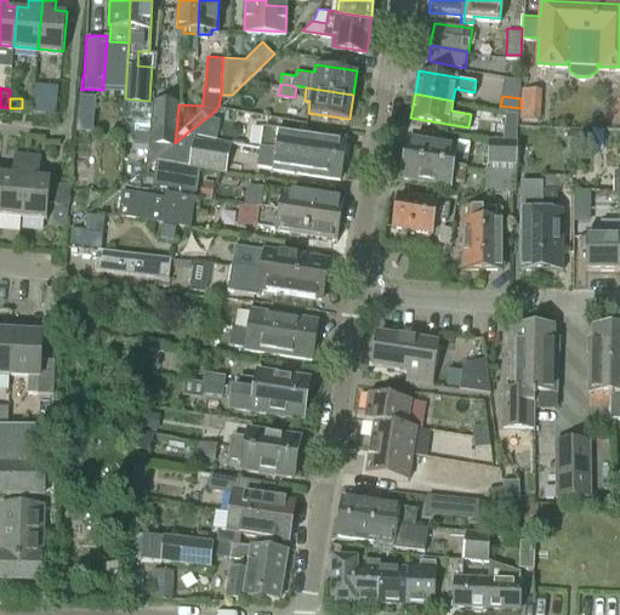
[(175,143),(178,104),(180,100),(153,98),(151,130),(148,149),(147,165),(157,158),(175,143)]
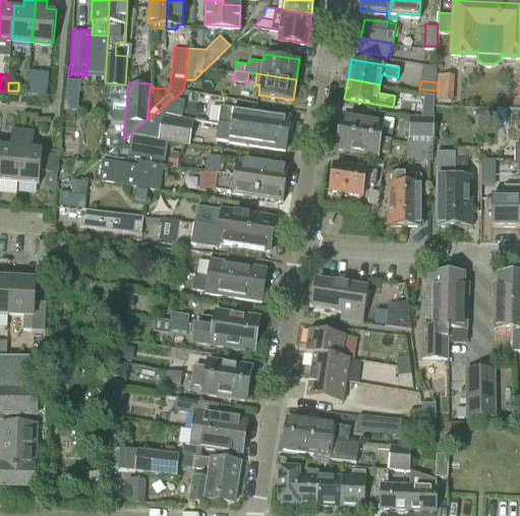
[(432,114),(434,93),(423,93),(423,113),(432,114)]
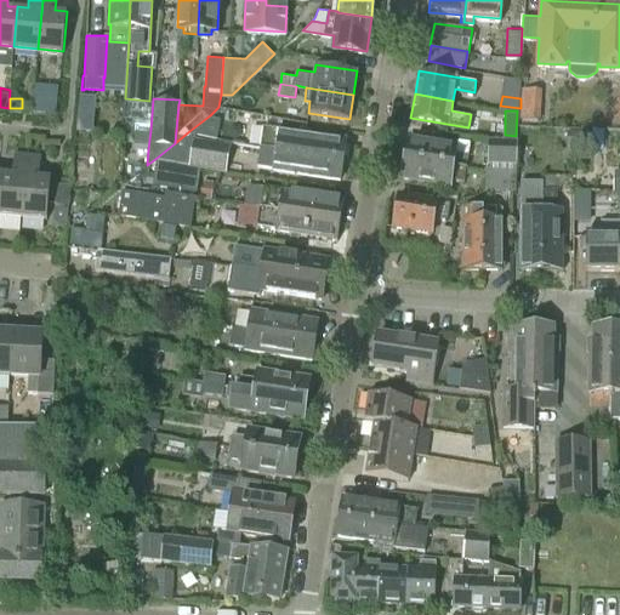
[(210,115),(189,131),(197,132),(217,137),(221,118),(210,115)]
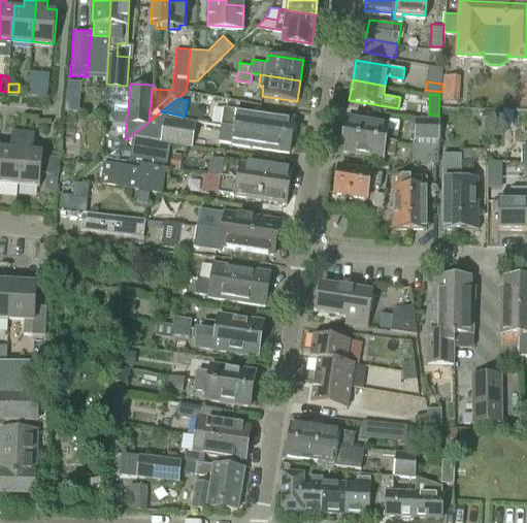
[(224,105),(221,123),(292,133),(295,116),(238,107),(224,105)]
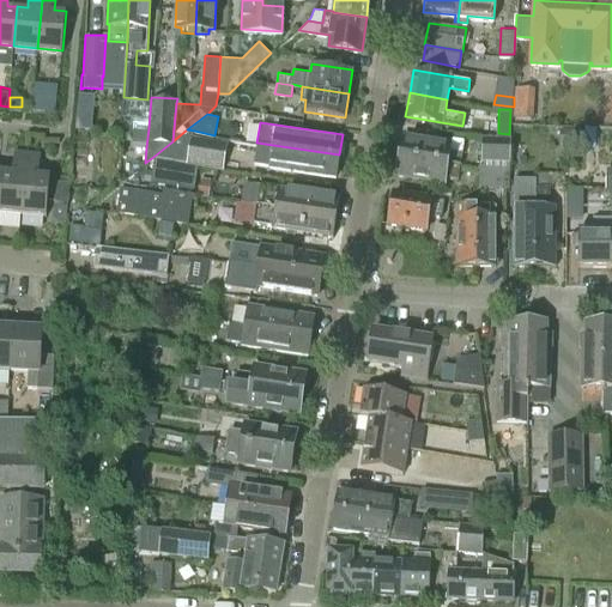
[(132,147),(146,147),(149,128),(139,127),(133,127),(132,147)]
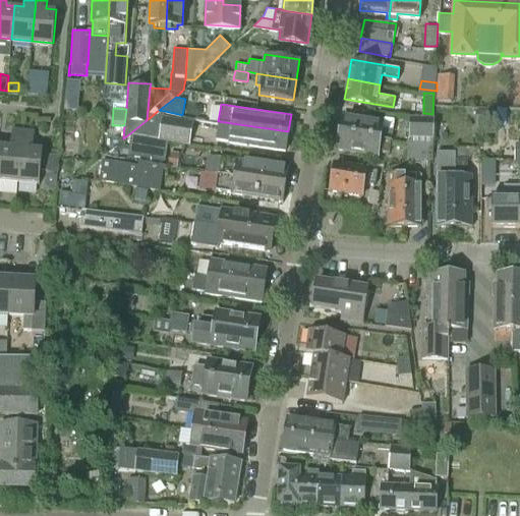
[(497,119),(497,108),(476,108),(476,119),(497,119)]
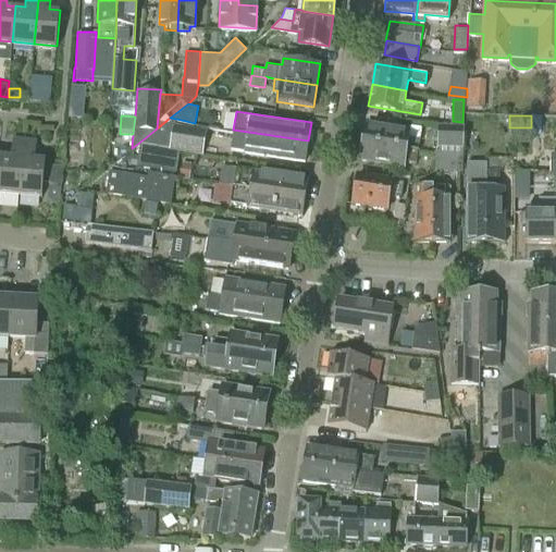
[(170,118),(157,129),(140,142),(140,143),(180,149),(202,152),(207,127),(175,122),(176,119),(170,118)]
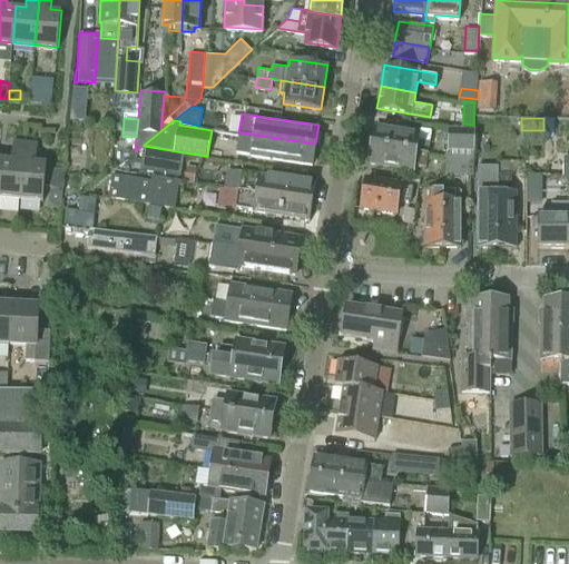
[(445,151),(445,152),(460,154),(459,162),(473,164),(473,125),(463,124),(449,124),(448,151),(445,151)]
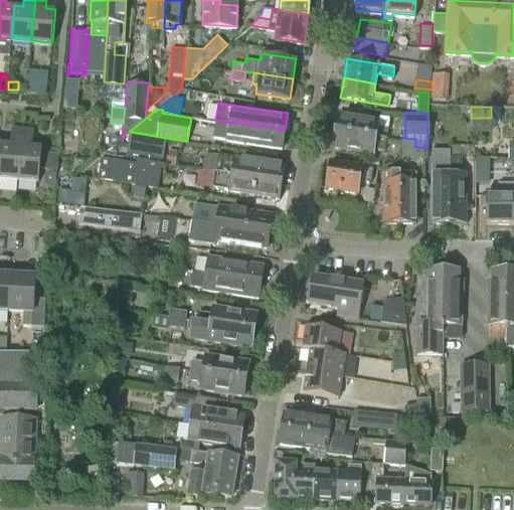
[(338,114),(335,130),(386,138),(389,121),(378,119),(378,121),(338,114)]
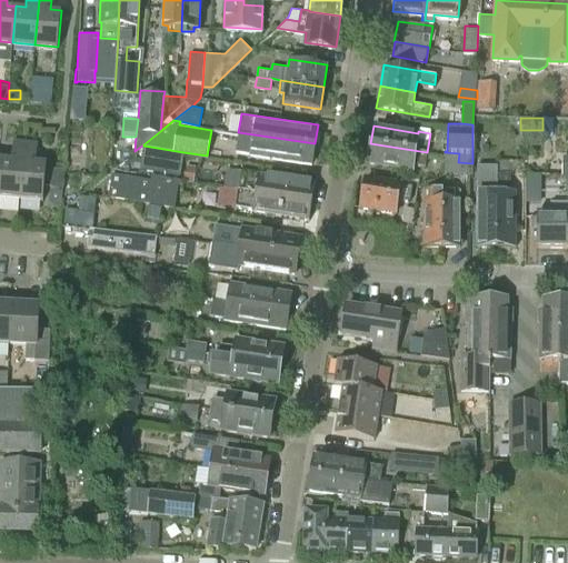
[(315,143),(238,132),(236,150),(250,152),(250,153),(311,162),(315,143)]
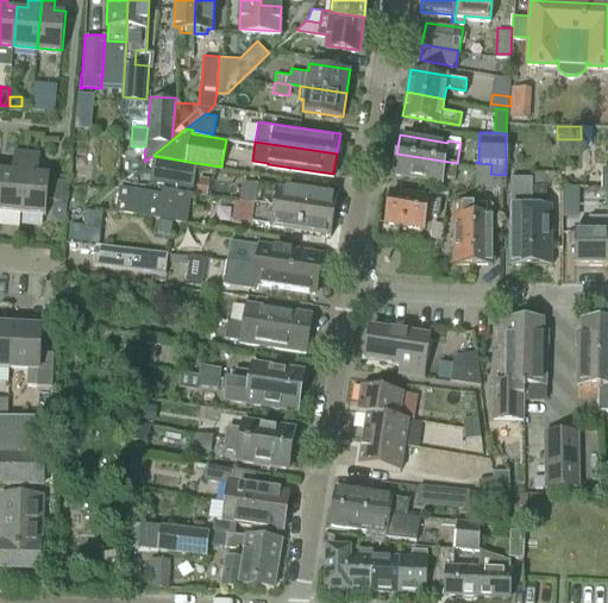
[(1,168),(0,184),(0,207),(22,211),(27,149),(14,148),(12,169),(1,168)]
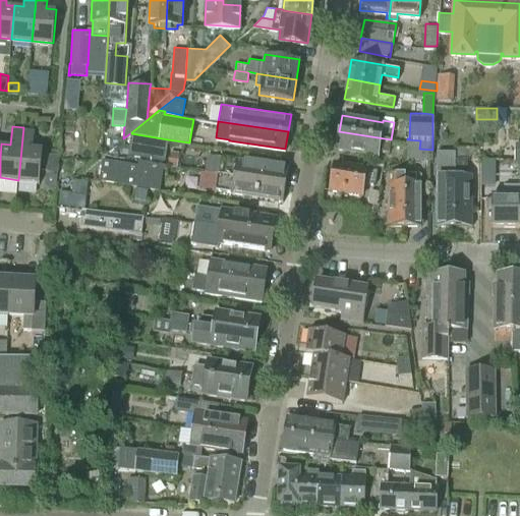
[(23,127),(18,180),(40,182),(43,148),(33,147),(35,128),(23,127)]
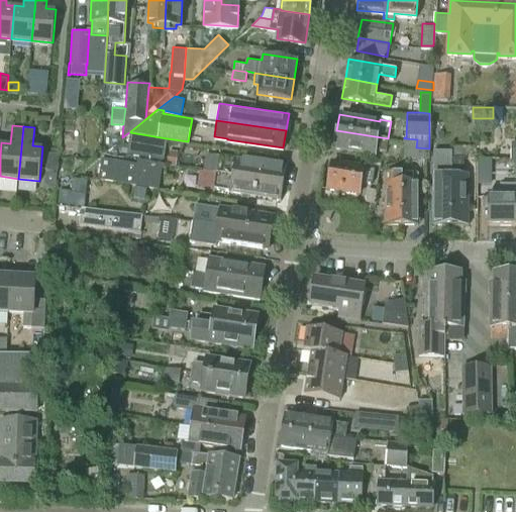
[(388,138),(336,130),(334,146),(375,152),(376,147),(387,149),(388,138)]
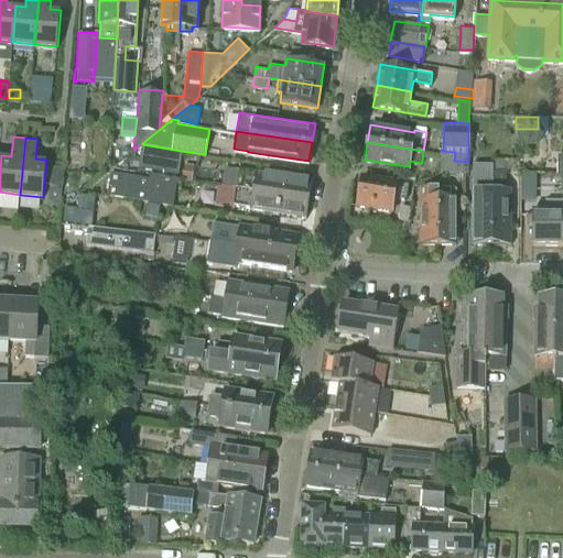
[(182,151),(142,144),(139,165),(179,172),(182,151)]
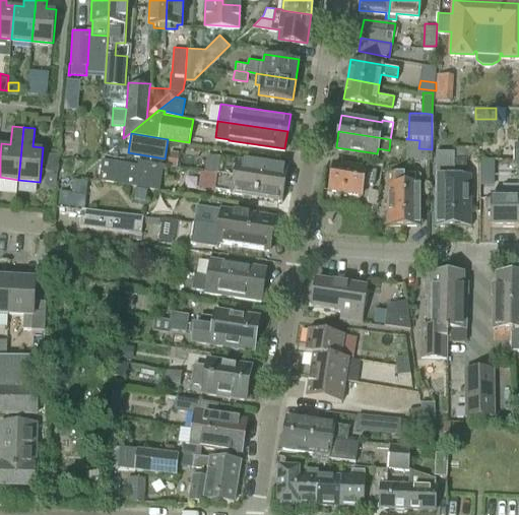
[(406,139),(406,148),(418,148),(419,140),(406,139)]
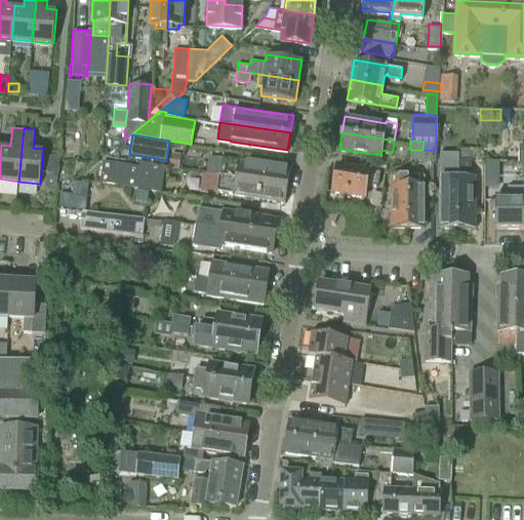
[(169,164),(178,165),(180,151),(171,149),(169,164)]
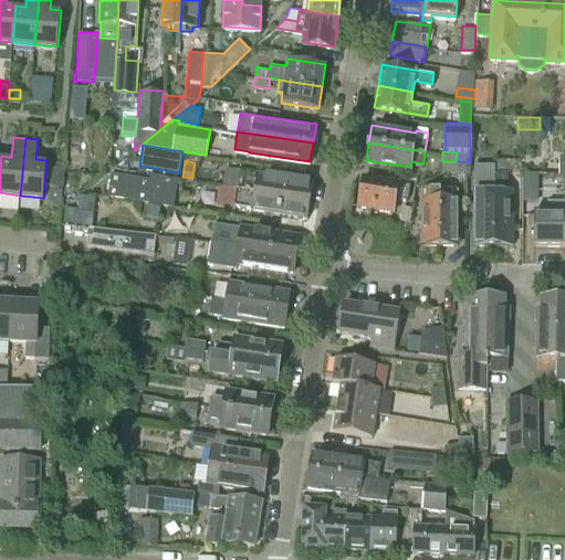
[(456,161),(442,161),(441,170),(456,170),(456,161)]
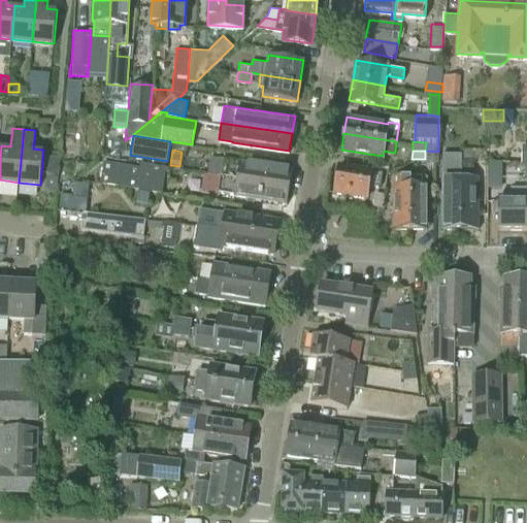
[(461,158),(461,153),(443,153),(442,227),(460,227),(461,158)]
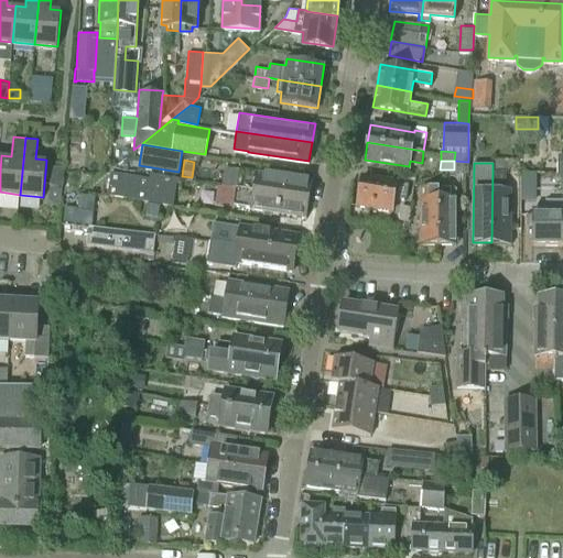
[(52,164),(51,183),(63,184),(64,165),(52,164)]
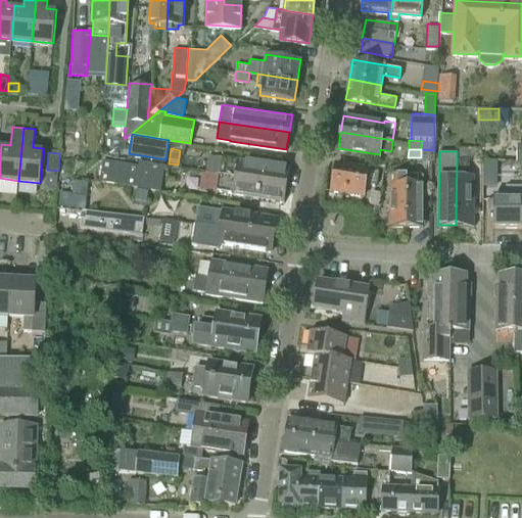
[(219,173),(287,183),(290,166),(222,155),(219,173)]
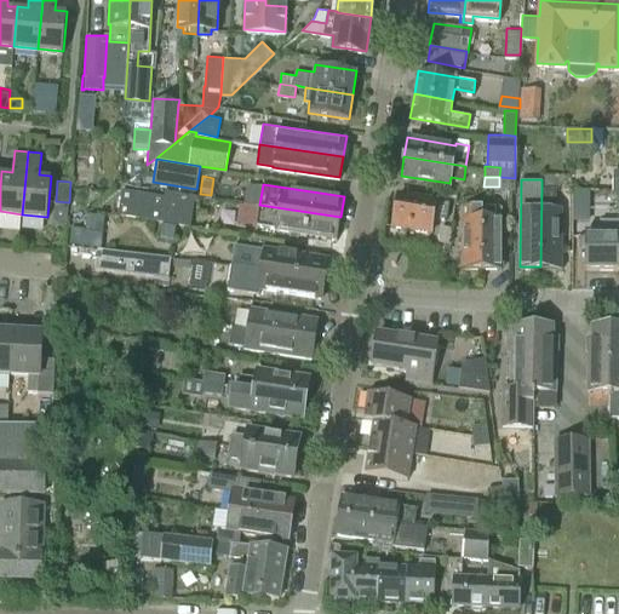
[(542,185),(540,267),(561,267),(562,207),(559,207),(559,185),(542,185)]
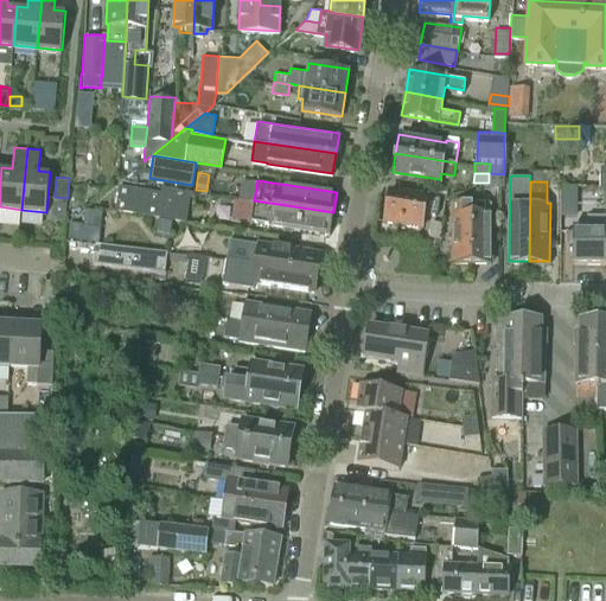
[(578,184),(562,183),(562,213),(578,213),(578,184)]
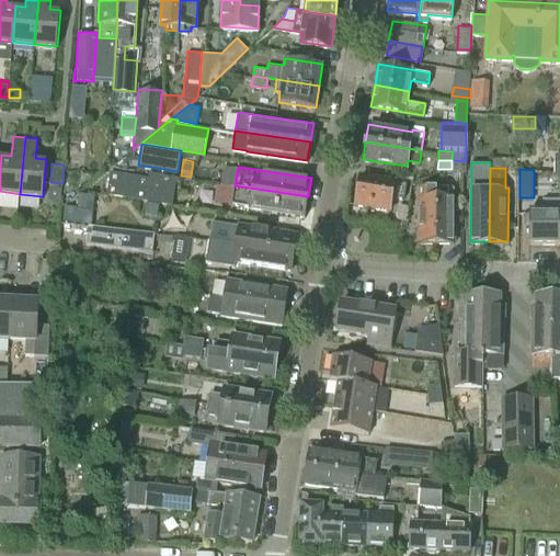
[(106,192),(147,199),(150,176),(148,176),(111,170),(106,192)]
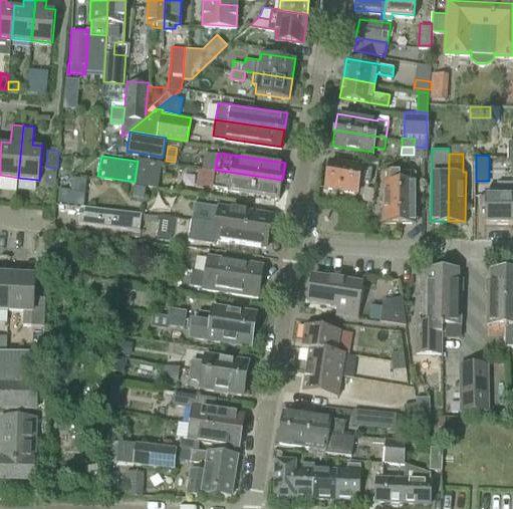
[(137,157),(136,161),(138,161),(135,182),(158,185),(162,161),(137,157)]
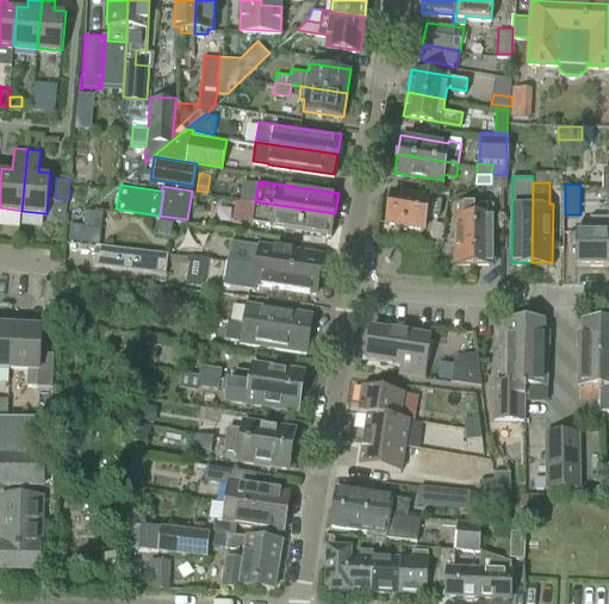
[(392,190),(387,220),(424,226),(427,211),(440,212),(442,197),(392,190)]
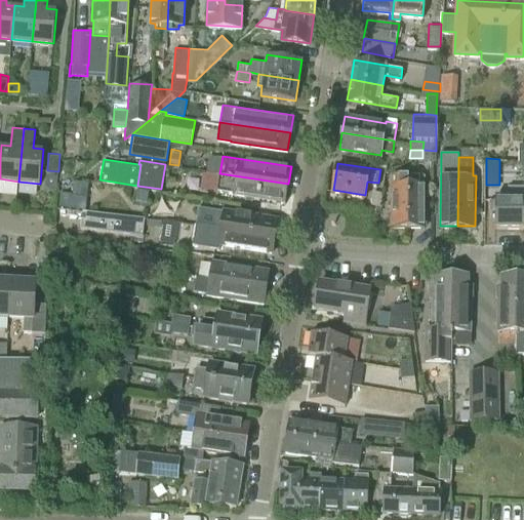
[(288,184),(219,173),(217,189),(233,191),(233,193),(285,201),(288,184)]
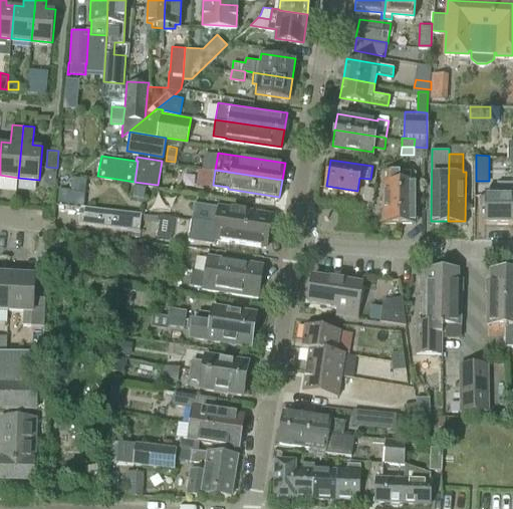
[(400,221),(400,170),(383,170),(383,221),(400,221)]
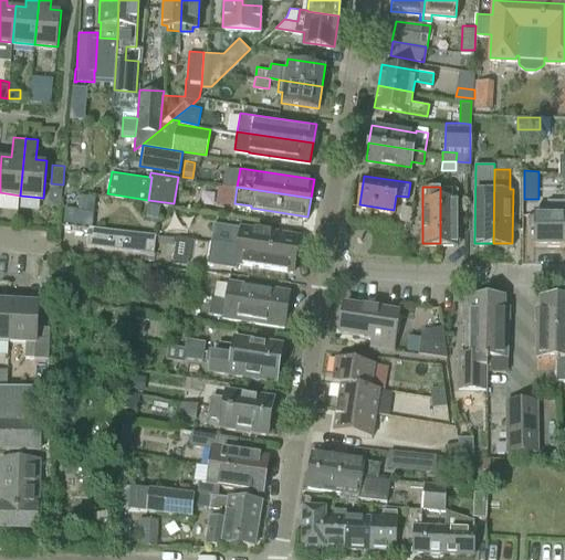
[(440,187),(440,243),(458,243),(459,187),(440,187)]
